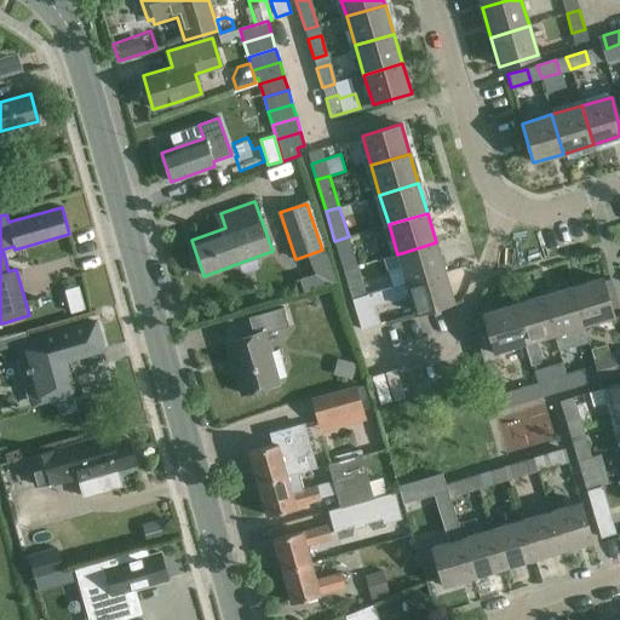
[(357,267),(349,236),(334,241),(343,270),(357,267)]
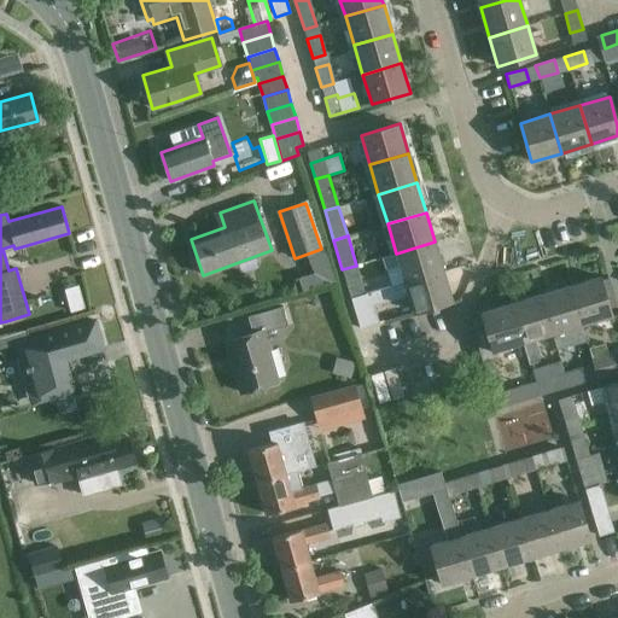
[(382,257),(385,270),(400,266),(404,280),(443,268),(435,242),(396,254),(382,257)]
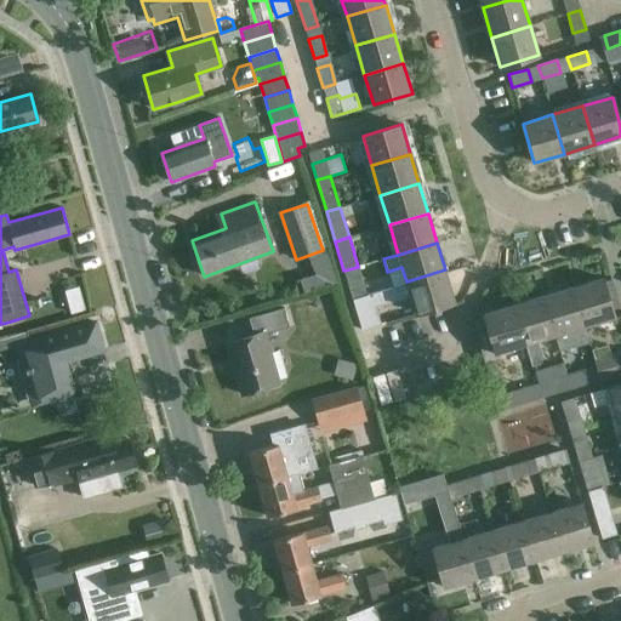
[(352,298),(374,292),(365,265),(358,267),(343,271),(352,298)]
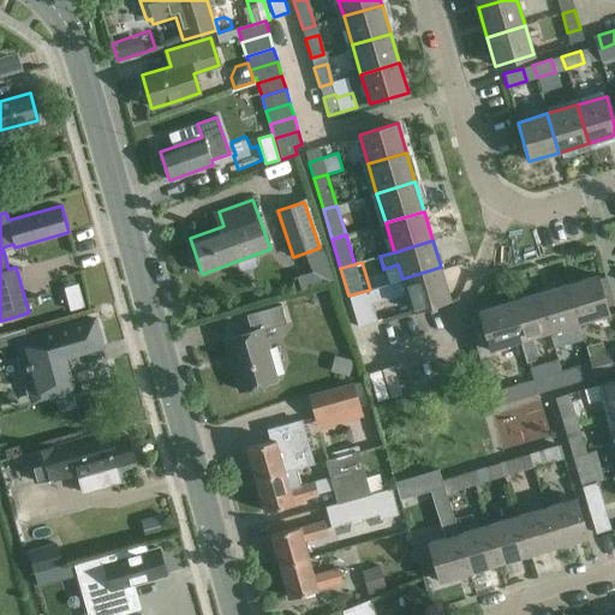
[(451,299),(441,267),(402,279),(370,290),(348,296),(358,326),(376,321),(371,304),(400,296),(400,294),(406,292),(412,311),(451,299)]
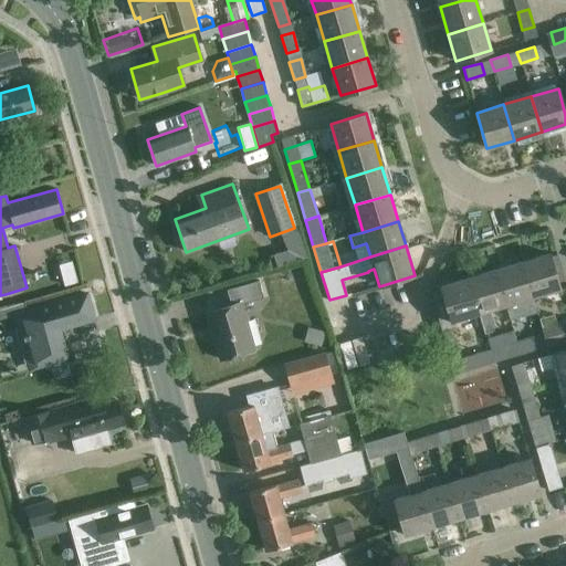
[(532,297),(559,289),(549,253),(522,262),(532,297)]
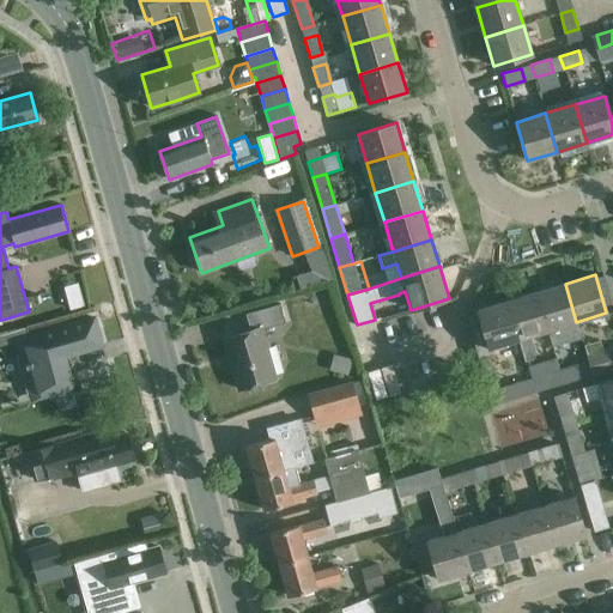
[(78,283),(64,286),(70,310),(84,307),(78,283)]
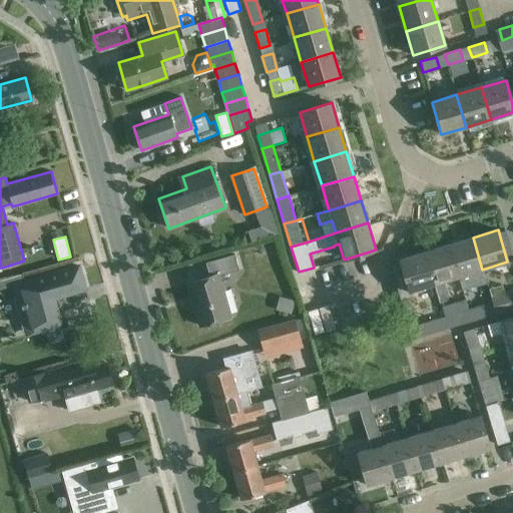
[(449,244),(458,277),(482,270),(473,237),(449,244)]
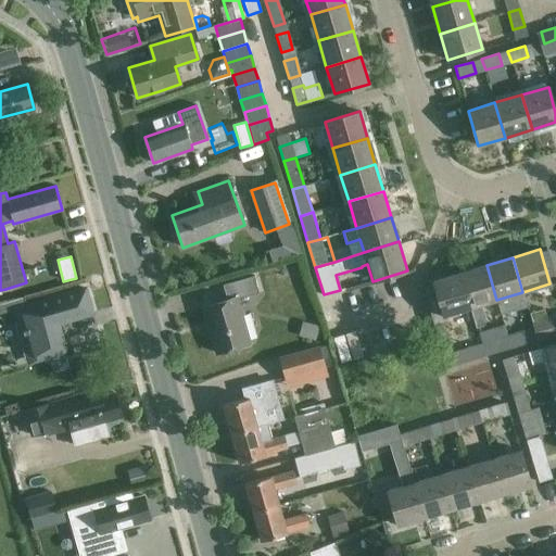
[(487,265),(460,273),(470,307),(477,328),(484,326),(487,320),(482,304),(496,300),(487,265)]
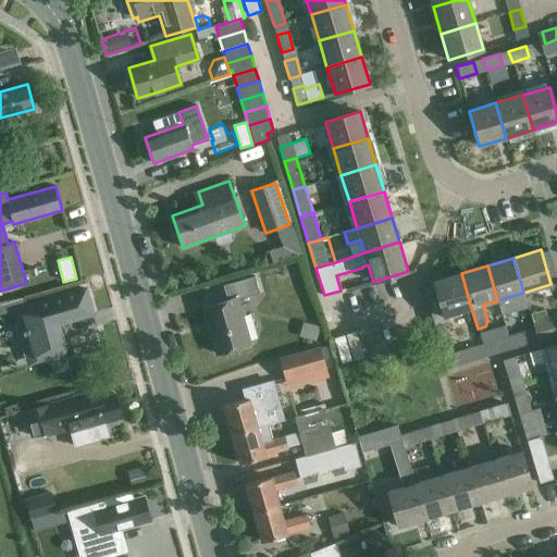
[(435,285),(423,288),(435,326),(447,323),(445,317),(471,308),(461,273),(434,282),(435,285)]
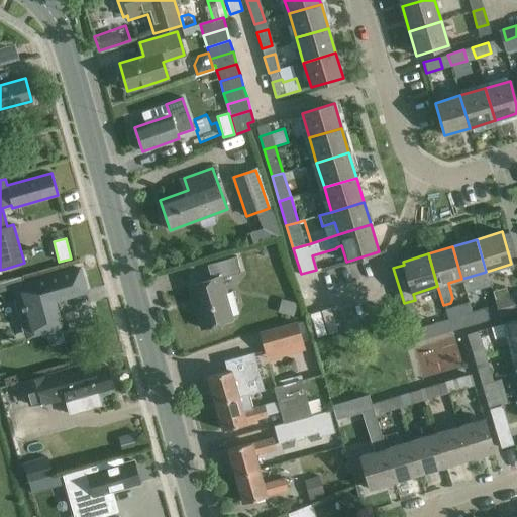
[(236,256),(226,260),(207,265),(211,280),(189,286),(201,328),(233,319),(221,276),(240,271),(236,256)]
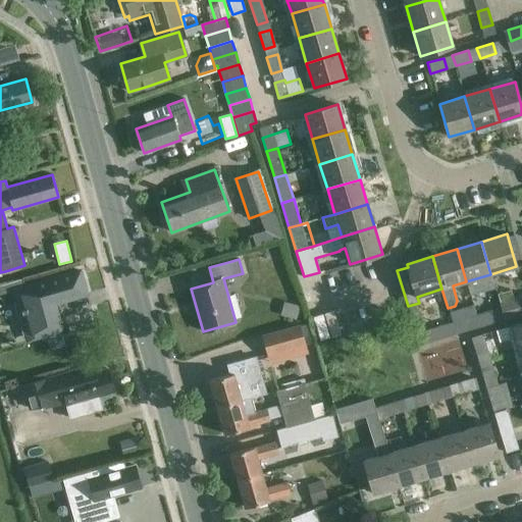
[(30,340),(42,336),(61,330),(54,304),(87,295),(80,270),(24,286),(22,279),(0,284),(0,295),(16,291),(30,340)]
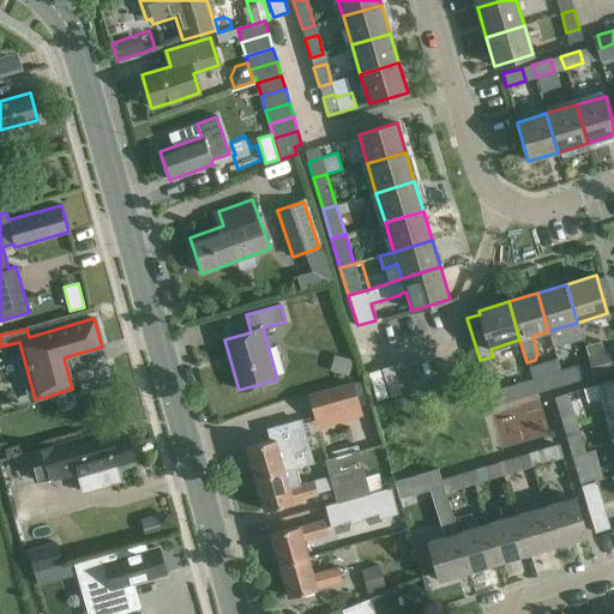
[(613,355),(600,360),(605,373),(613,369),(613,355)]
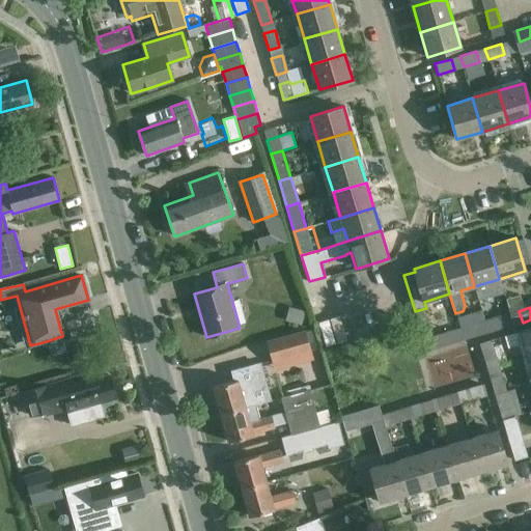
[(497,330),(513,325),(510,314),(494,318),(497,330)]
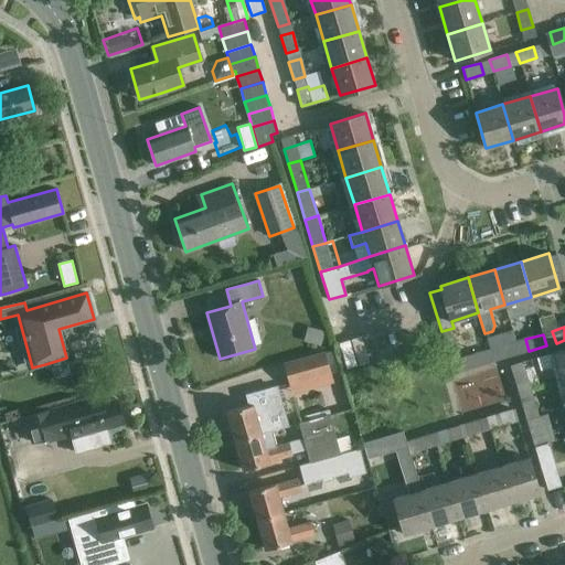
[(499,348),(502,359),(520,353),(515,342),(499,348)]
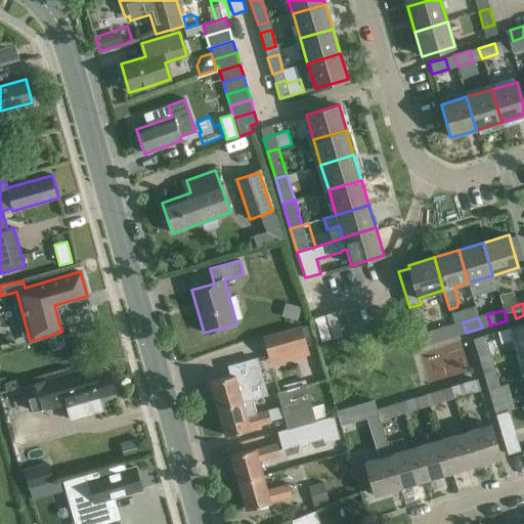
[(523,323),(513,328),(520,352),(523,351),(523,323)]
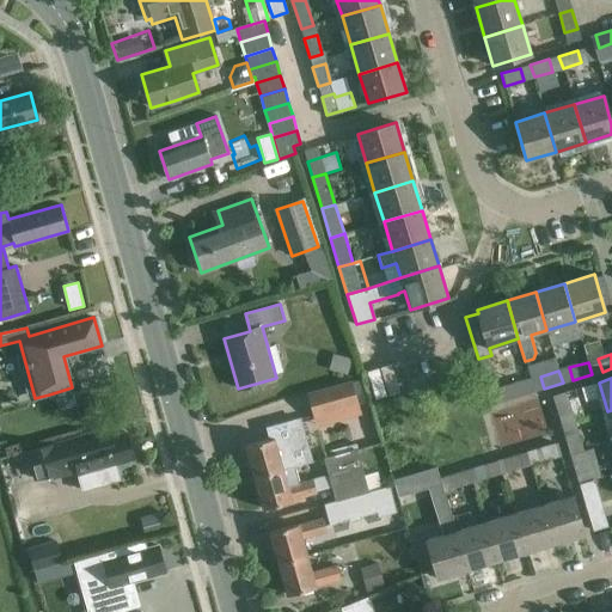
[(530,379),(487,392),(491,404),(533,392),(530,379)]
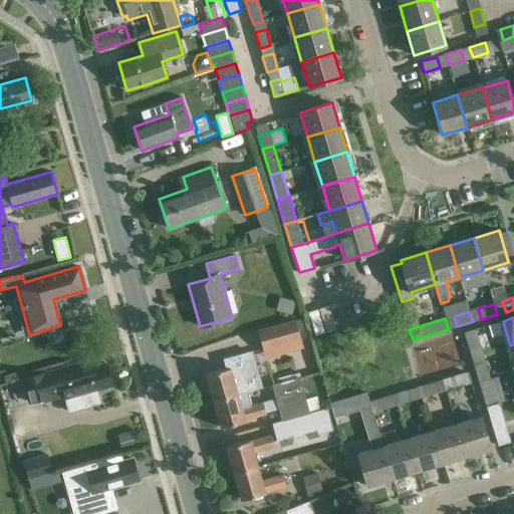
[(266,359),(304,348),(295,319),(258,330),(266,359)]
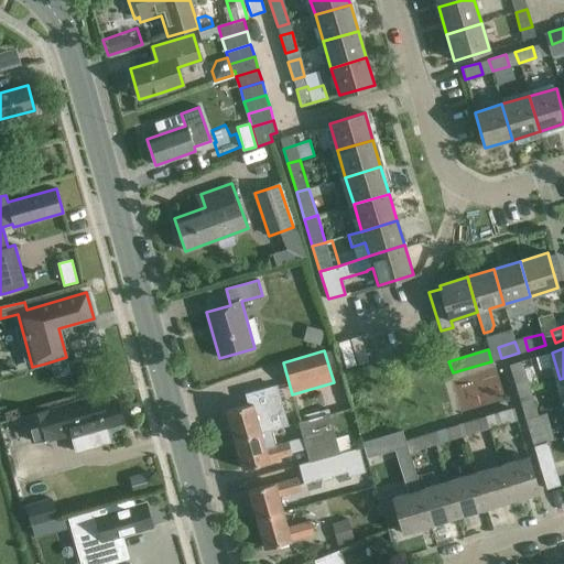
[(518,392),(529,389),(524,372),(512,376),(518,392)]
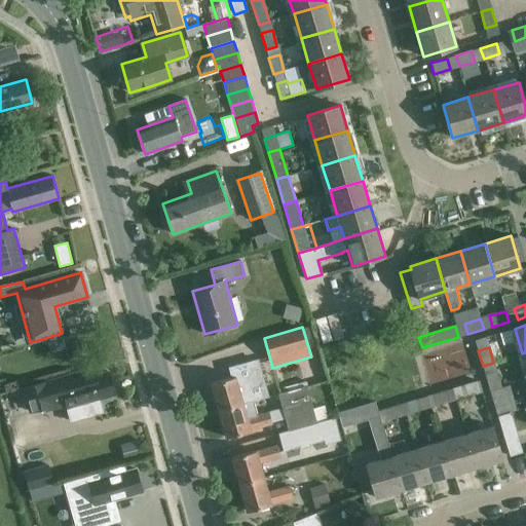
[(230,377),(211,383),(219,410),(254,401),(268,397),(258,359),(228,367),(231,377),(230,377)]
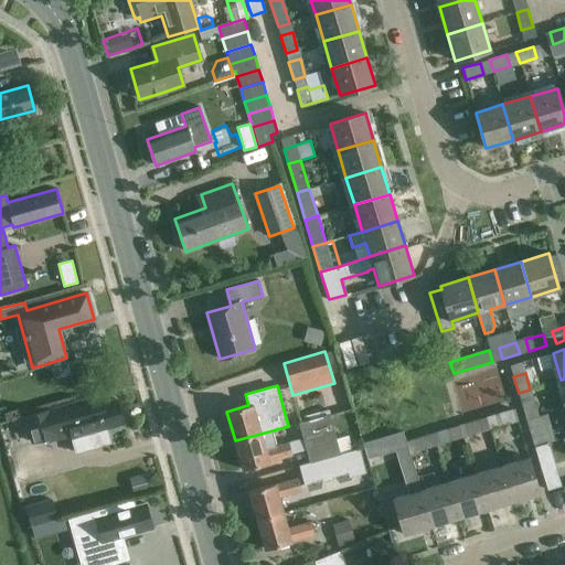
[(530,390),(519,393),(526,420),(537,416),(530,390)]
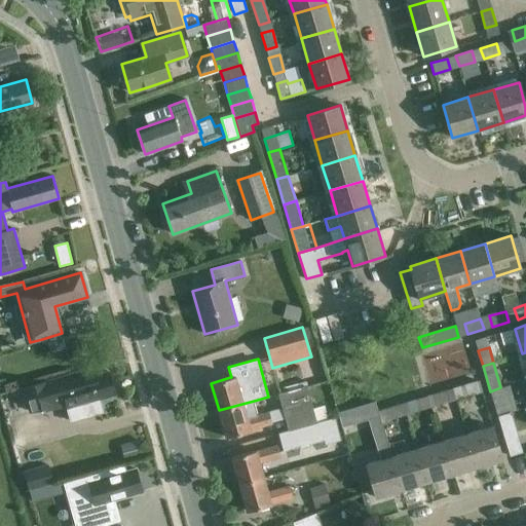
[(26,400),(29,412),(64,403),(66,409),(114,395),(108,372),(70,383),(68,375),(22,388),(26,400)]
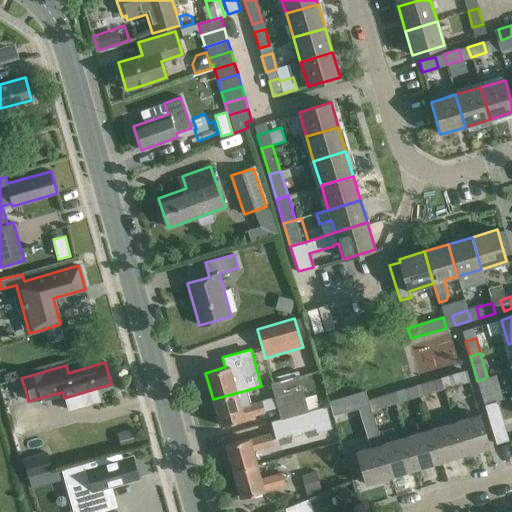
[(440,378),(443,389),(459,384),(456,373),(440,378)]
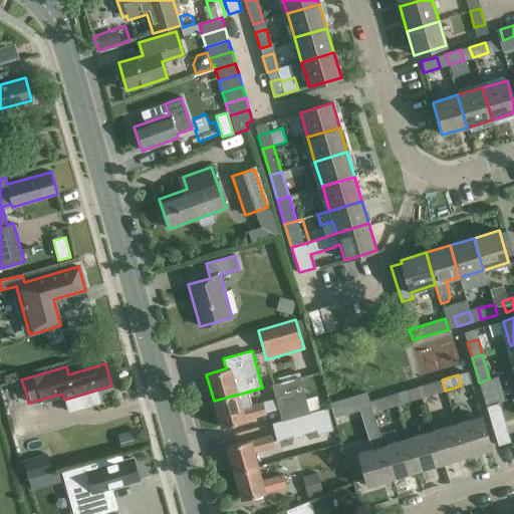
[(272,384),(282,421),(309,413),(299,377),(272,384)]
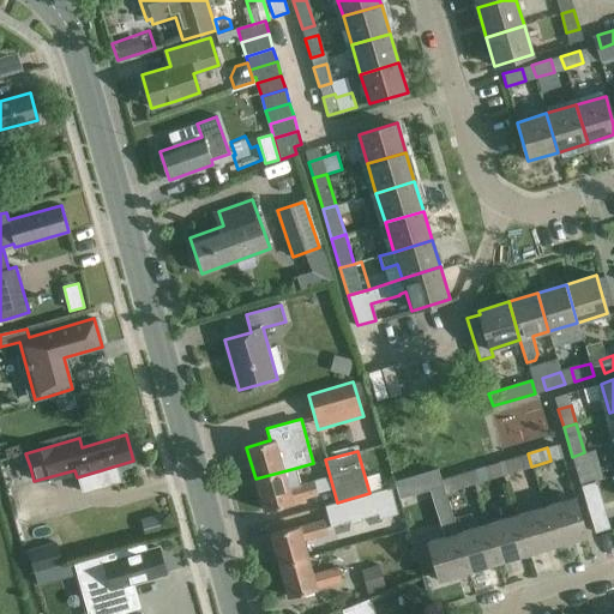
[(584,452),(572,457),(581,485),(593,481),(584,452)]
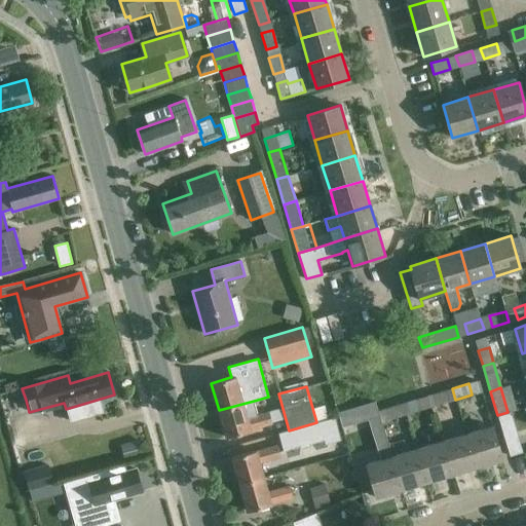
[(427,396),(430,407),(447,402),(443,391),(427,396)]
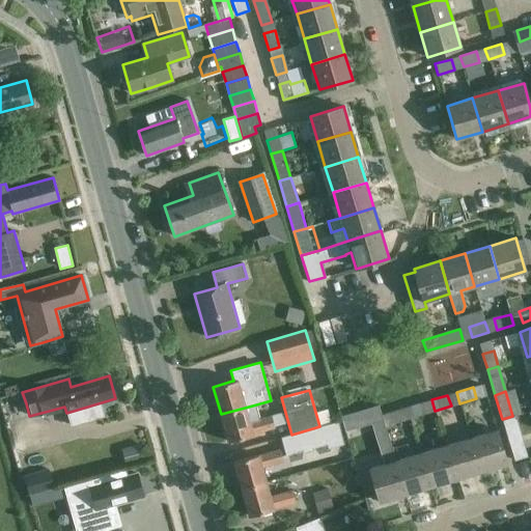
[(422,402),(407,408),(410,418),(426,413),(422,402)]
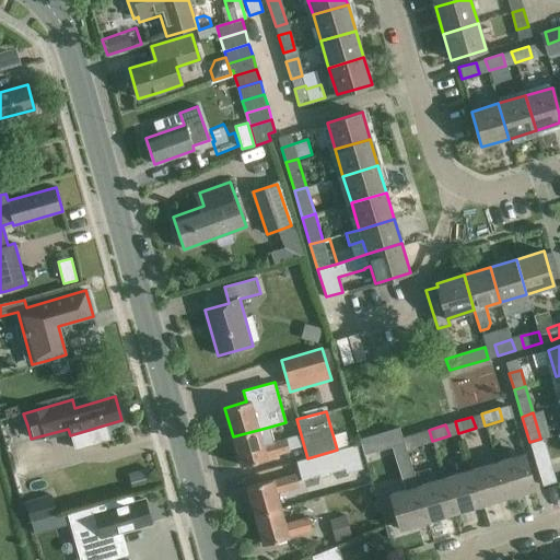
[(287,439),(275,442),(270,427),(233,436),(241,466),(267,458),(267,457),(290,451),(287,439)]
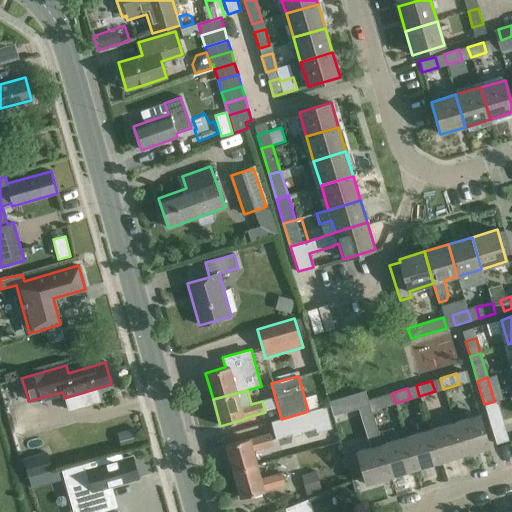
[(392,393),(368,400),(371,410),(395,403),(392,393)]
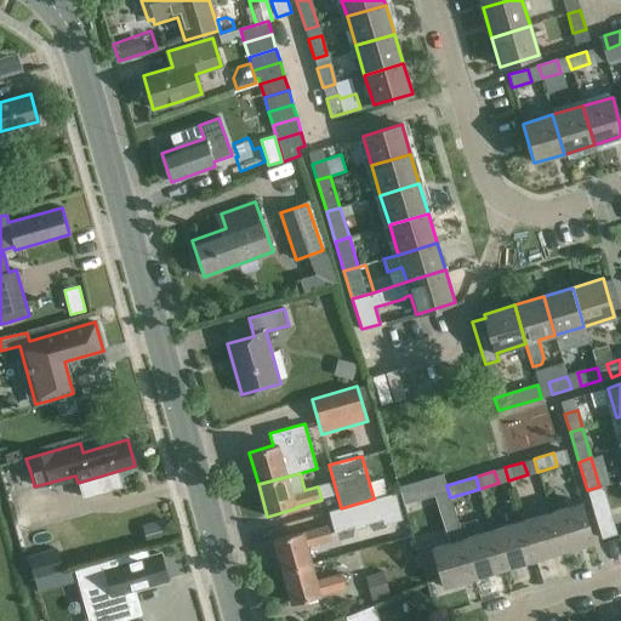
[(599,486),(587,490),(597,520),(609,517),(599,486)]
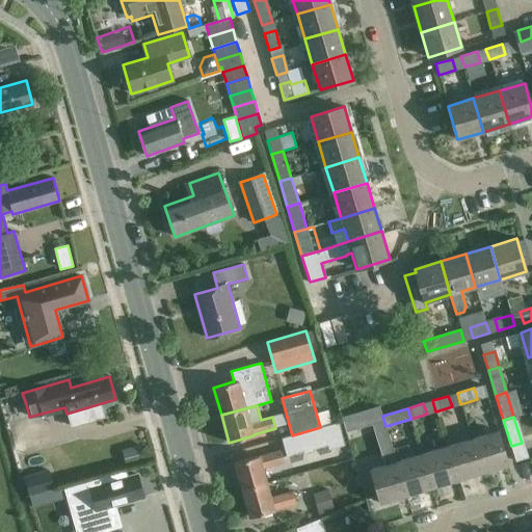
[(292,435),(282,439),(287,455),(303,451),(304,453),(314,450),(313,448),(327,445),(328,449),(344,445),(339,423),(333,424),(320,427),(292,435)]
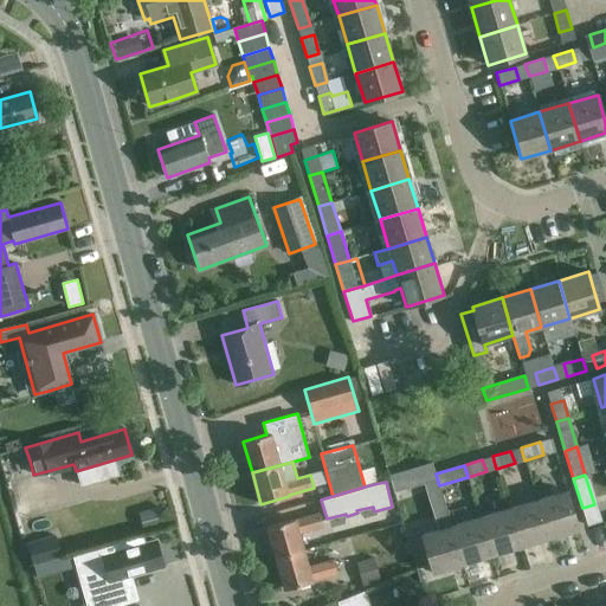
[(537,500),(549,537),(578,529),(567,491),(537,500)]
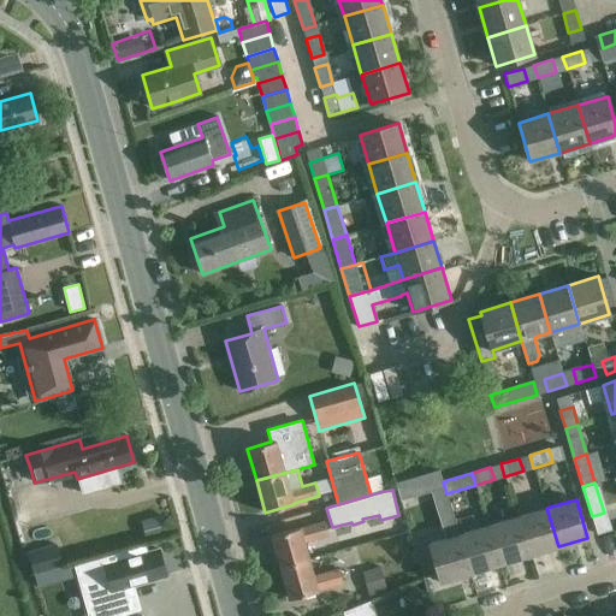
[(528,556),(558,546),(546,508),(517,517),(528,556)]
